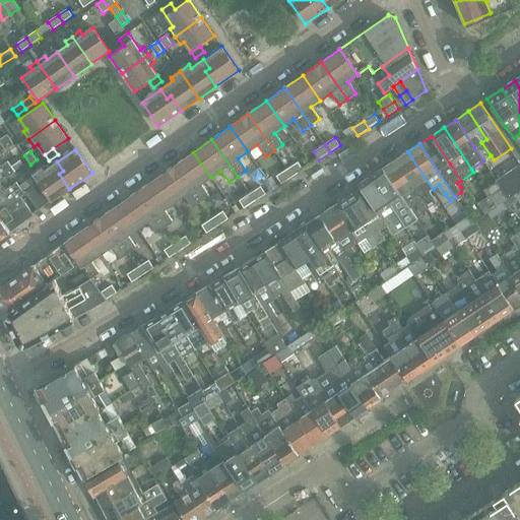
[(407,151),(395,159),(420,197),(428,208),(439,202),(431,191),(433,189),(407,151)]
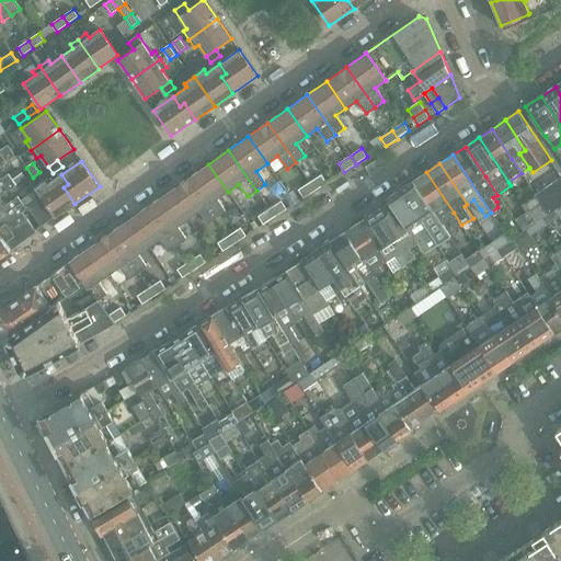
[(208,164),(189,178),(217,218),(226,212),(217,198),(228,192),(208,164)]
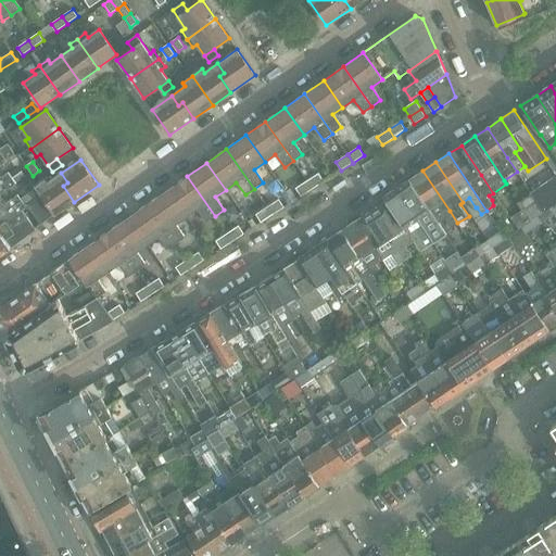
[(422,171),(409,179),(437,220),(439,224),(446,218),(452,227),(457,223),(450,211),(422,171)]
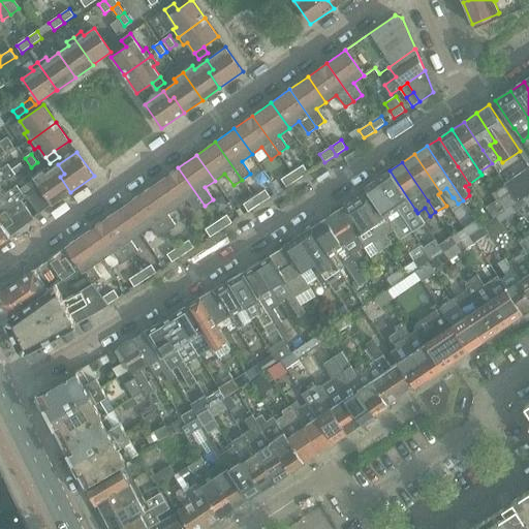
[(0,185),(14,175),(7,164),(0,169),(0,185)]
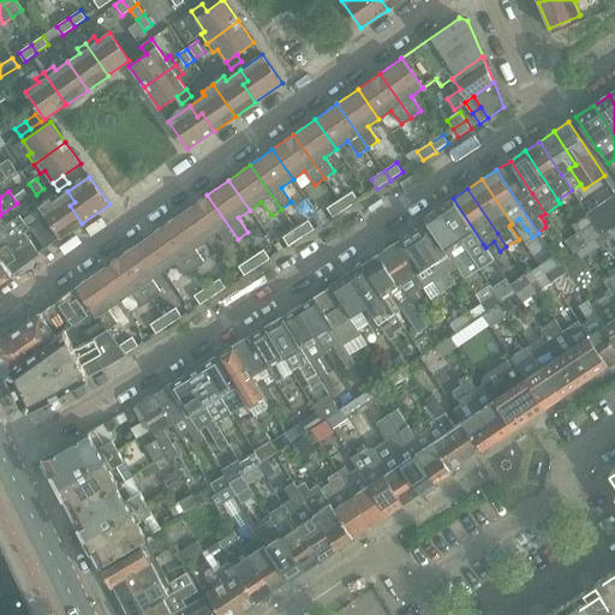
[(70,206),(75,202),(67,191),(53,202),(49,198),(39,206),(61,238),(82,224),(70,206)]
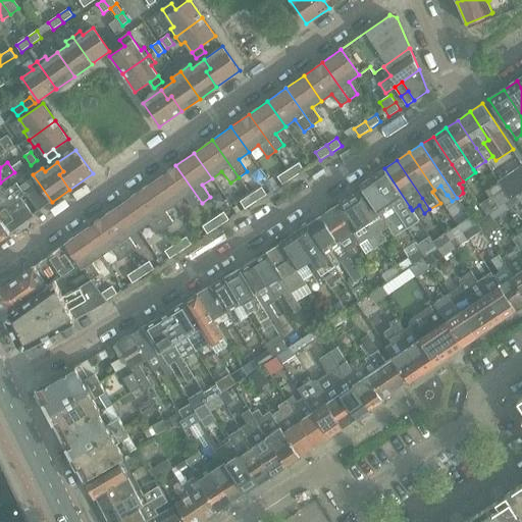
[(289,170),(294,177),(304,170),(299,163),(289,170)]
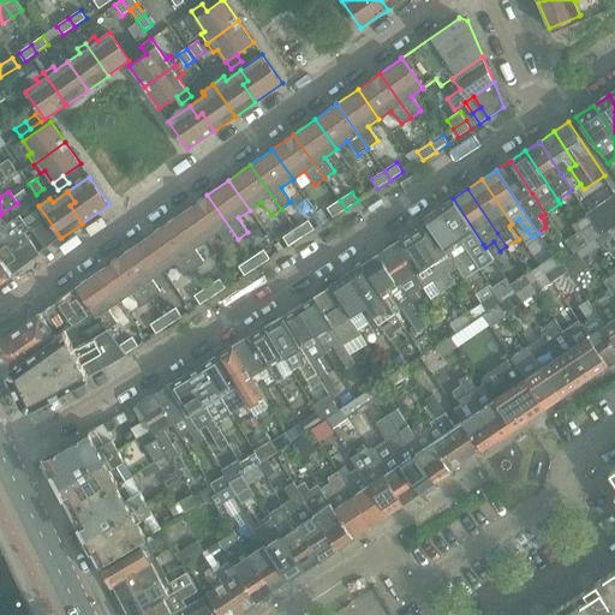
[(614,225),(614,193),(586,213),(593,222),(596,227),(602,234),(608,231),(614,225)]
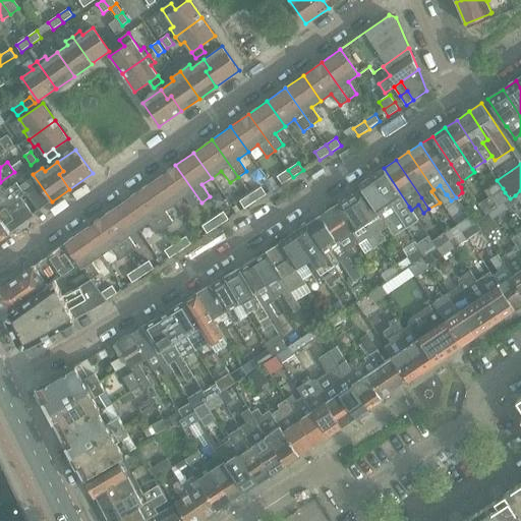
[(175,165),(157,178),(174,204),(184,196),(192,209),(201,203),(175,165)]
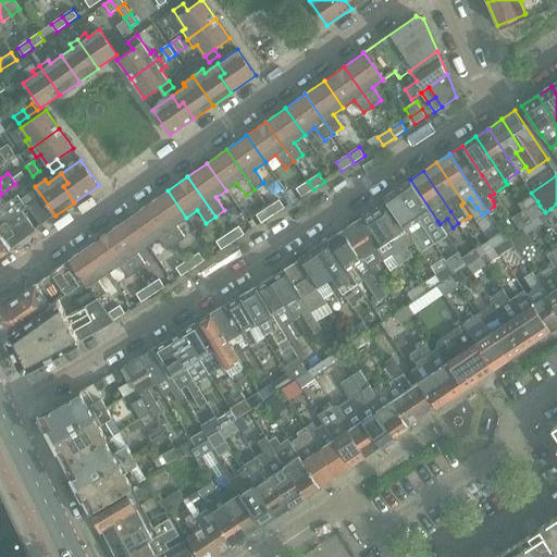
[(441,234),(433,224),(437,221),(410,180),(397,188),(432,239),(441,234)]
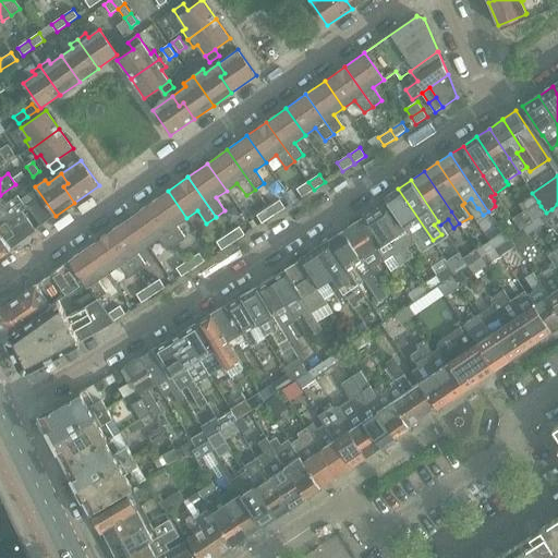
[(308,182),(298,189),(302,197),(314,190),(308,182)]
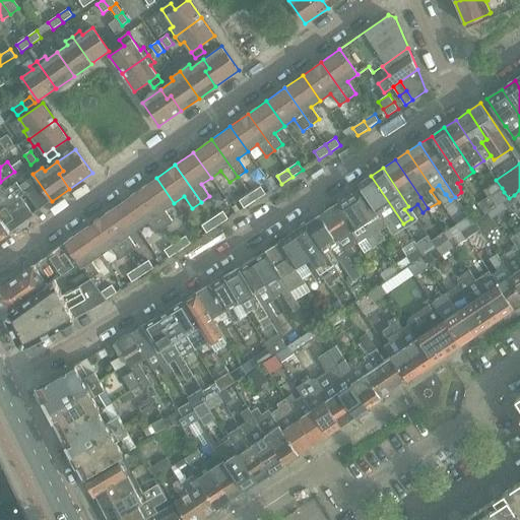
[(378,212),(388,226),(393,236),(405,228),(403,223),(371,176),(359,184),(362,188),(378,212)]
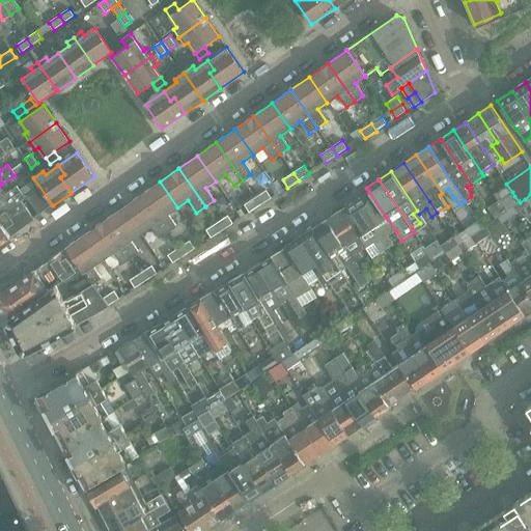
[(168,215),(177,207),(160,182),(141,195),(168,232),(176,226),(168,215)]
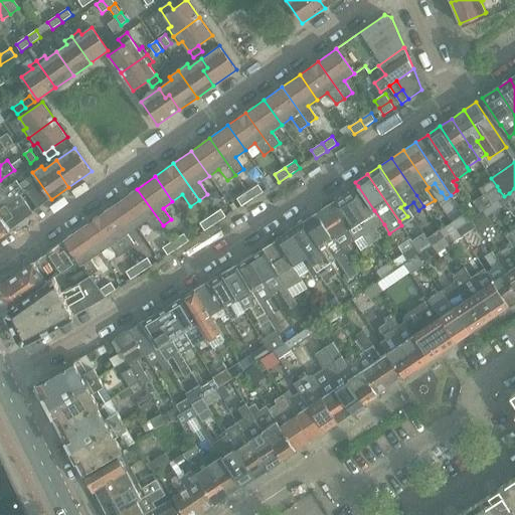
[(0,192),(0,208),(24,191),(16,181),(0,192)]
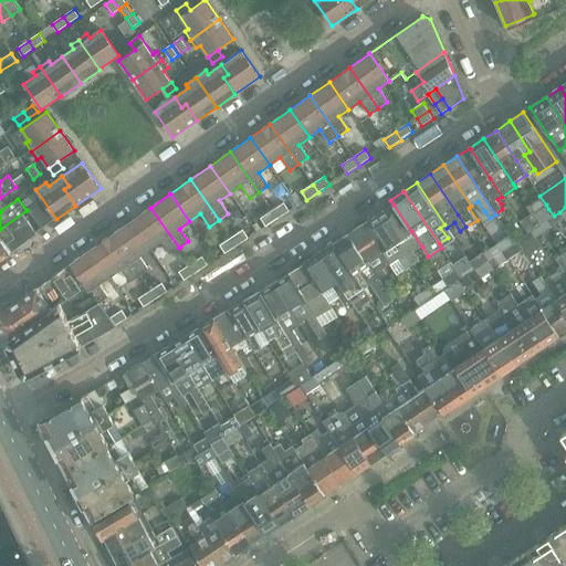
[(38,201),(28,209),(42,229),(56,219),(42,199),(38,201)]
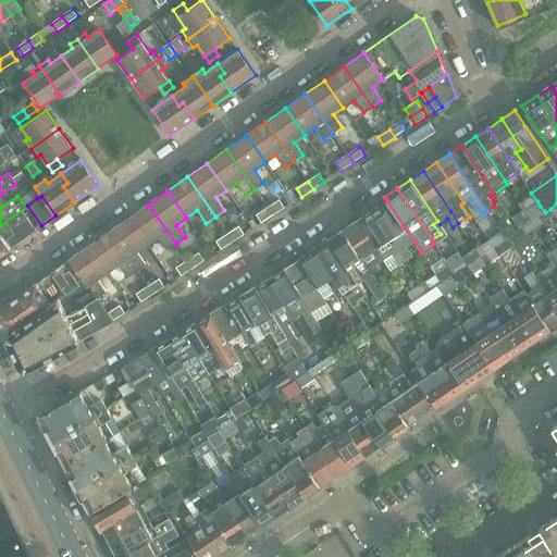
[(280,200),(268,208),(273,215),(285,208),(280,200)]
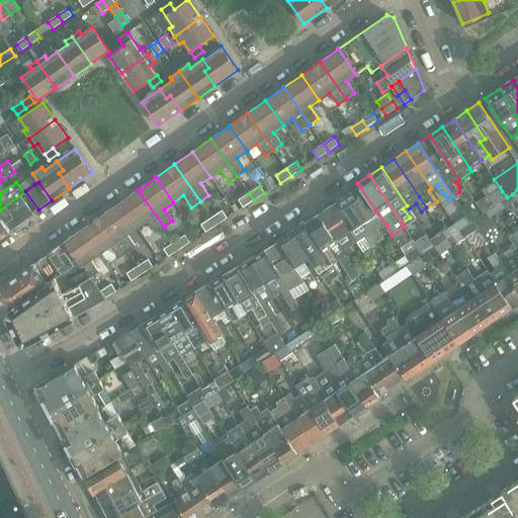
[(380,230),(386,226),(360,187),(346,196),(368,230),(377,243),(385,238),(380,230)]
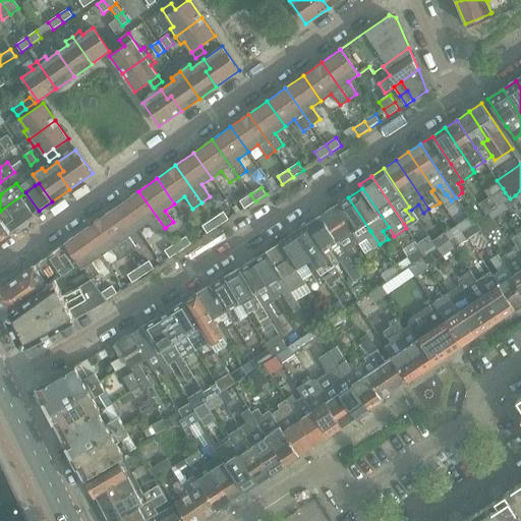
[(493,195),(490,196),(497,208),(503,204),(510,198),(505,192),(503,188),(493,195)]
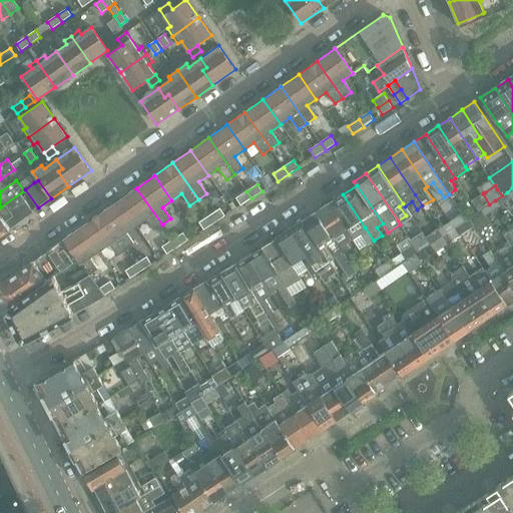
[(136,188),(118,200),(135,225),(145,218),(153,230),(162,224),(136,188)]
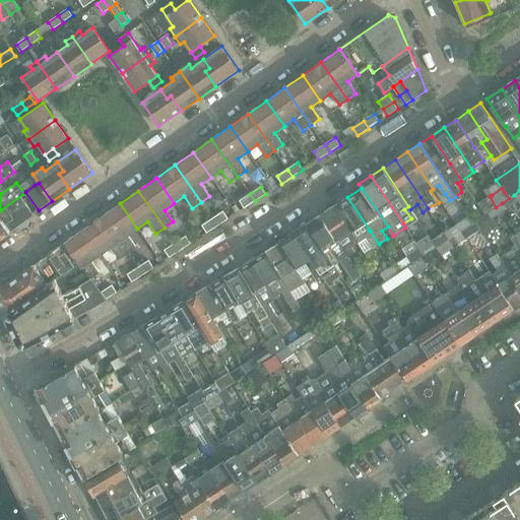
[(250,194),(240,201),(244,208),(255,201),(250,194)]
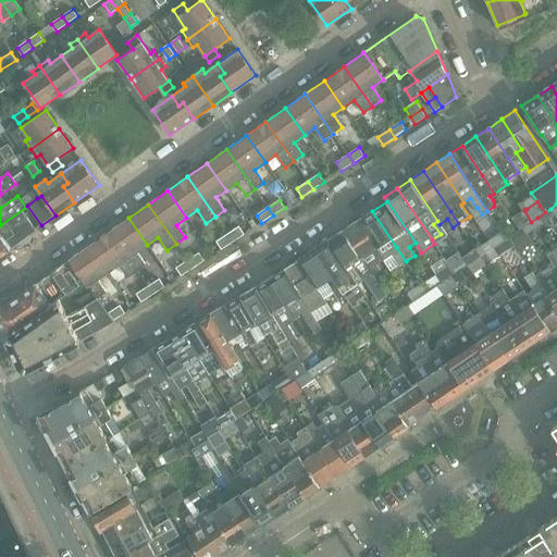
[(542,224),(556,215),(551,209),(545,212),(537,218),(542,224)]
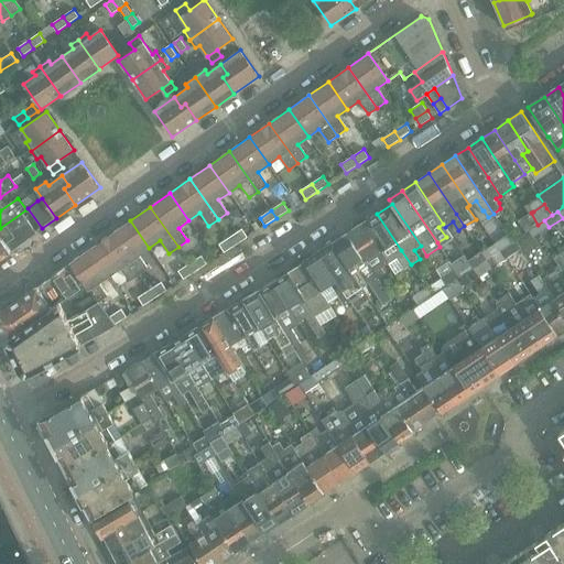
[(377,214),(362,224),(380,250),(390,263),(398,258),(404,269),(411,264),(401,250),(377,214)]
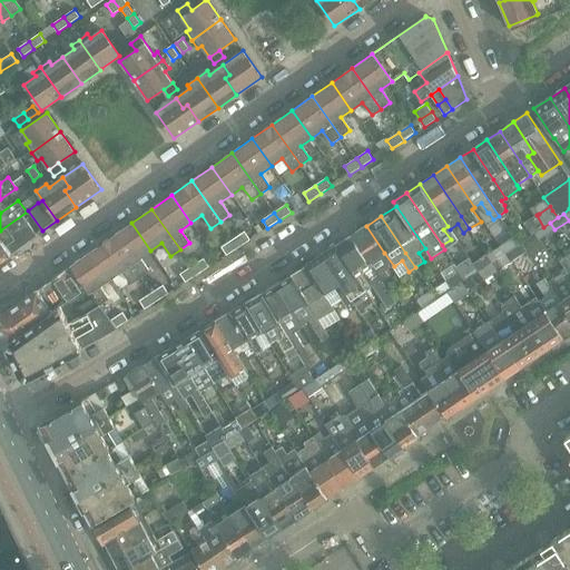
[(131,223),(111,237),(140,278),(149,272),(140,258),(150,251),(131,223)]
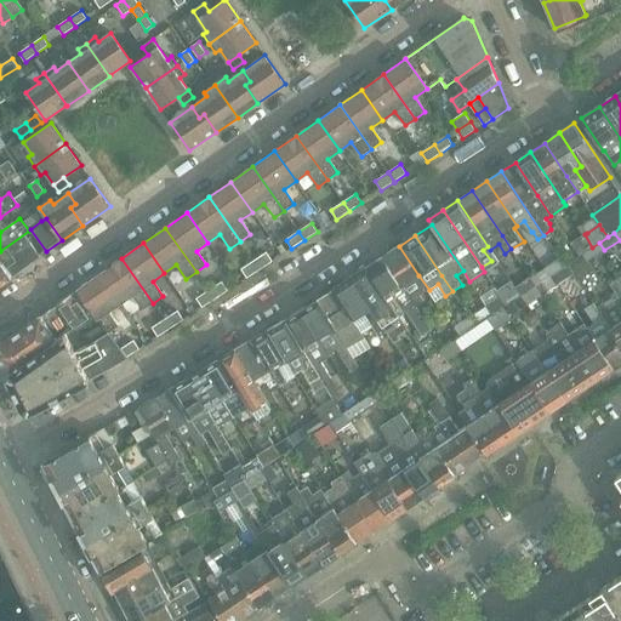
[(588,261),(604,250),(599,243),(592,248),(584,254),(588,261)]
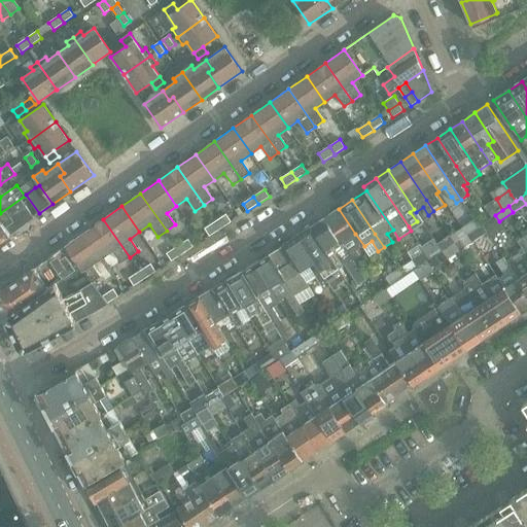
[(0,240),(24,224),(34,217),(26,207),(3,223),(0,218),(0,240)]
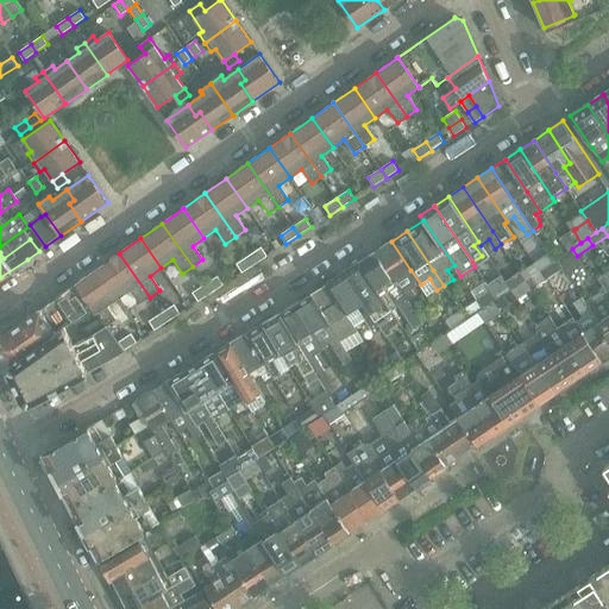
[(421,284),(410,270),(391,242),(376,252),(401,290),(408,302),(416,296),(412,290),(421,284)]
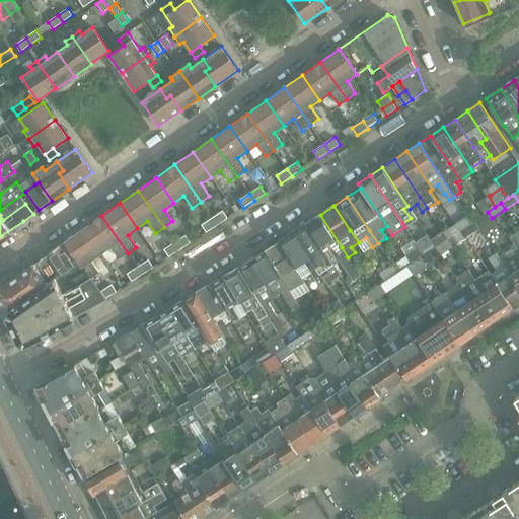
[(212,218),(217,225),(227,218),(223,211),(212,218)]
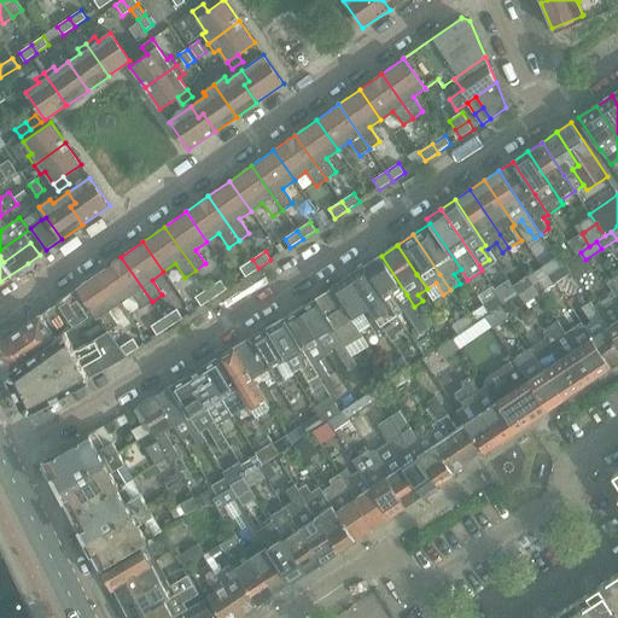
[(570,269),(586,260),(581,252),(565,262),(570,269)]
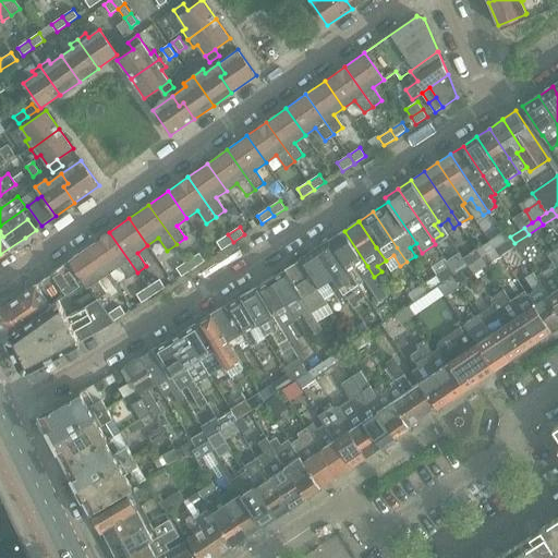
[(344,231),(330,240),(348,267),(358,283),(366,278),(381,301),(388,298),(374,277),(367,266),(344,231)]
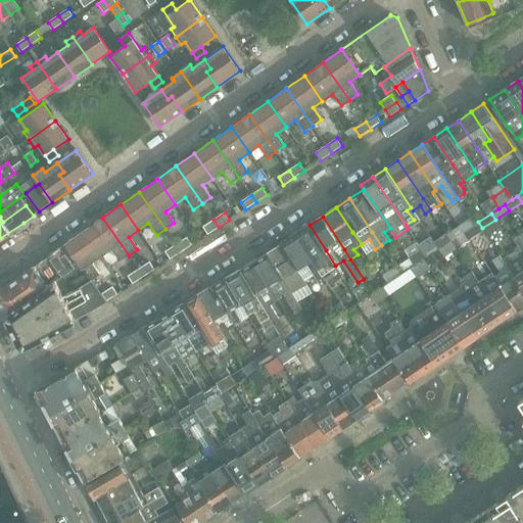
[(102,218),(84,231),(101,256),(111,249),(120,260),(129,255),(102,218)]
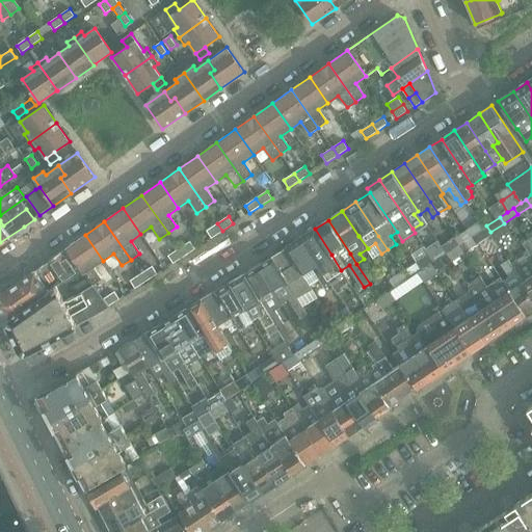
[(473,235),(483,228),(479,221),(467,230),(471,236),(473,235)]
